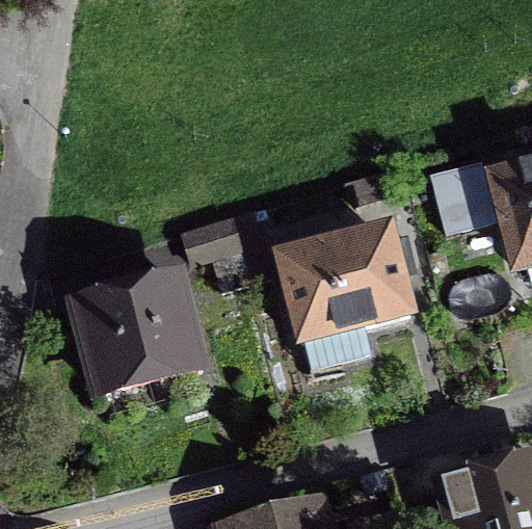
[(481,161),(429,175),(446,237),(498,223),(483,169),(481,161)]
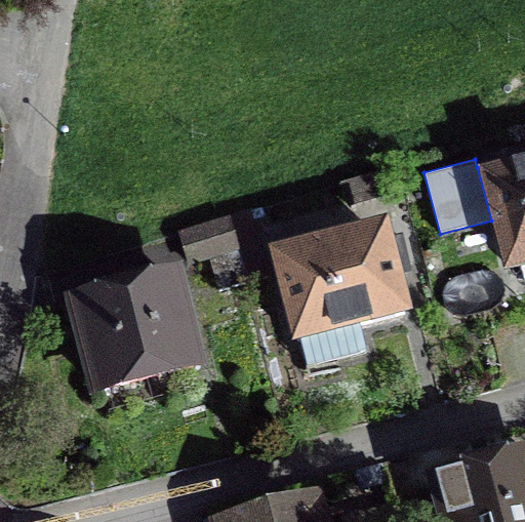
[(524,258),(524,164),(487,174),(511,264),(524,258)]
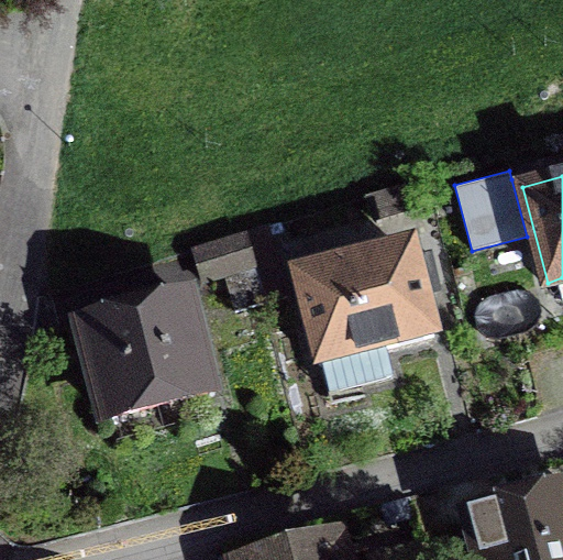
[(414,177),(365,195),(377,227),(424,210),(414,177)]
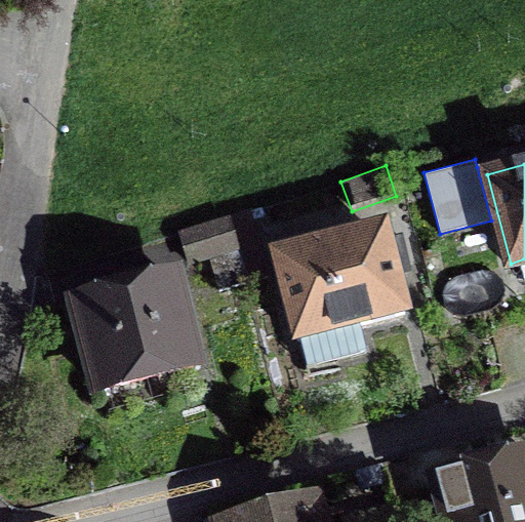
[(230,213),(250,281),(271,275),(250,207),(230,213)]
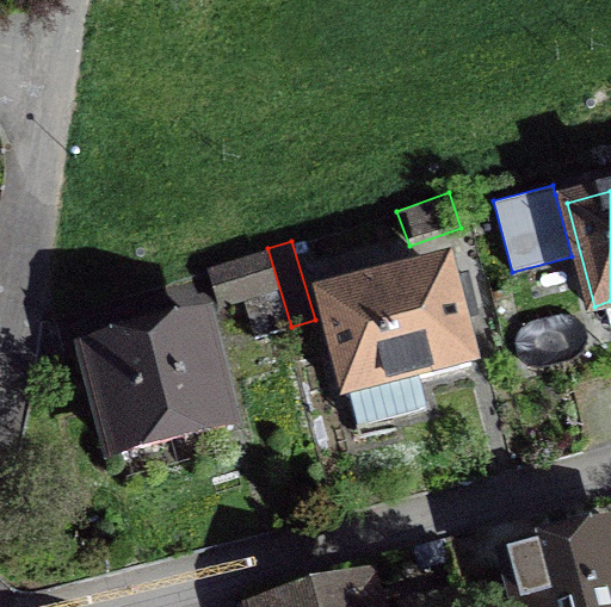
[(255,338),(291,327),(267,248),(205,266),(218,308),(244,301),(255,338)]
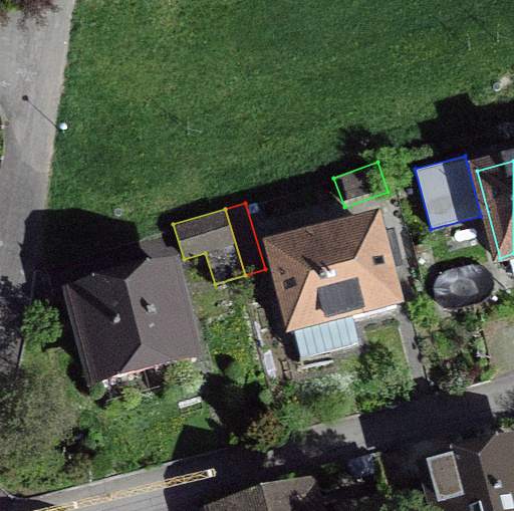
[(275,251),(295,329),(397,304),(384,258),(398,255),(395,245),(391,230),(378,233),(326,247),(324,238),(275,251)]
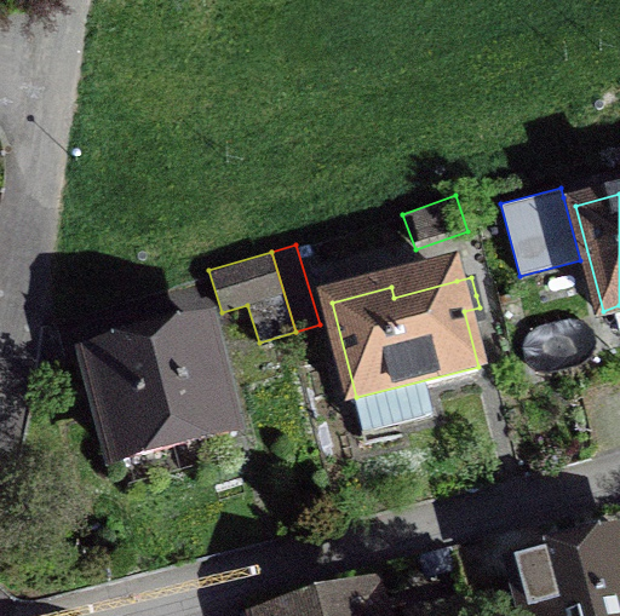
[(90,356),(116,455),(229,426),(202,327),(90,356)]
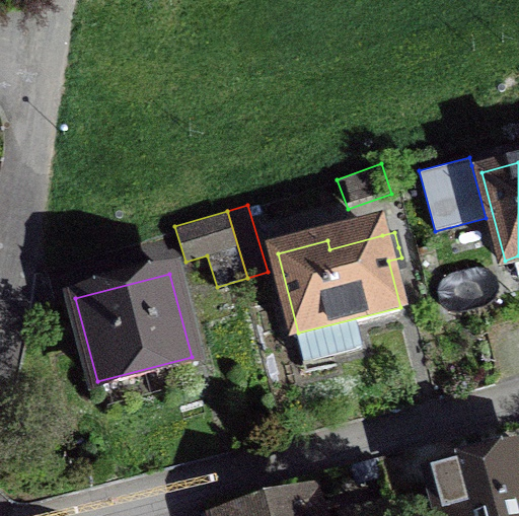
[(428,500),(432,515),(518,515),(518,442),(504,447),(502,443),(453,456),(455,463),(430,469),(438,498),(428,500)]
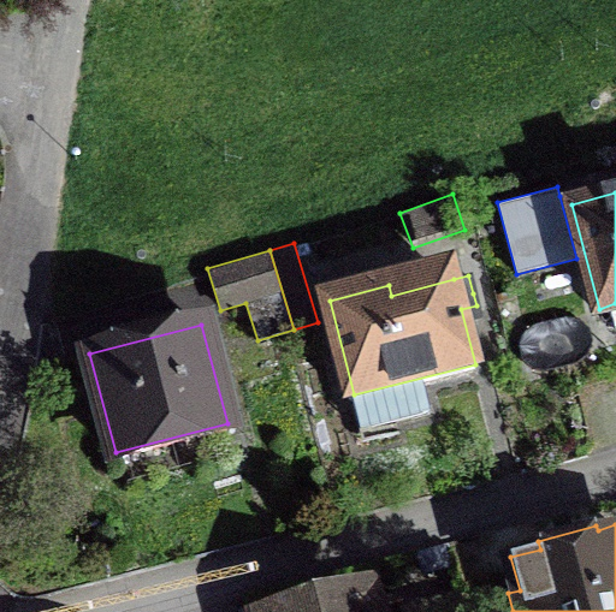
[(422,572),(452,564),(446,541),(416,550),(422,572)]
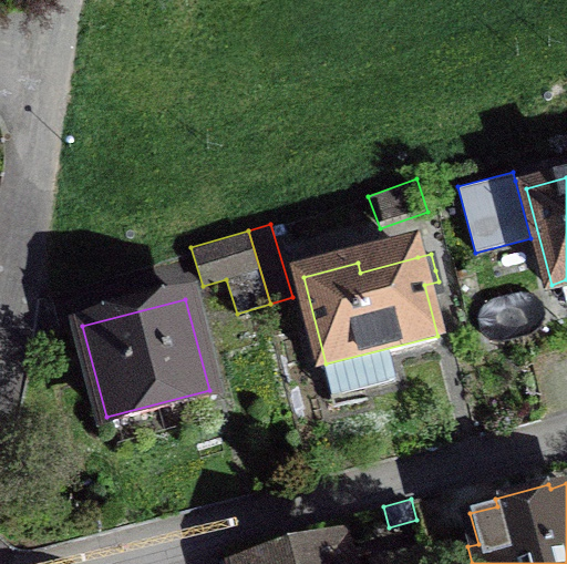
[(422,563),(419,550),(368,562),(368,563),(422,563)]
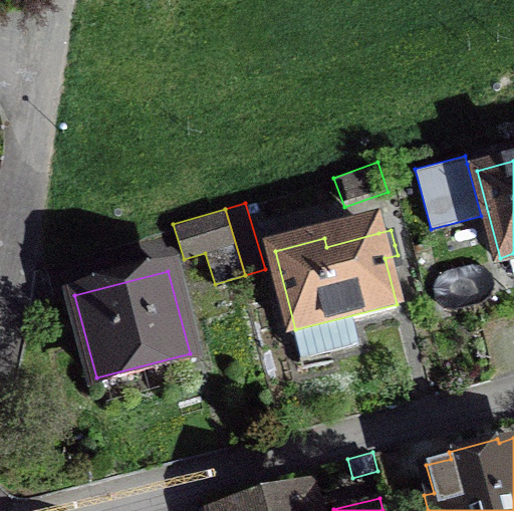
[(304,510),(302,502),(271,510),(268,510),(304,510)]
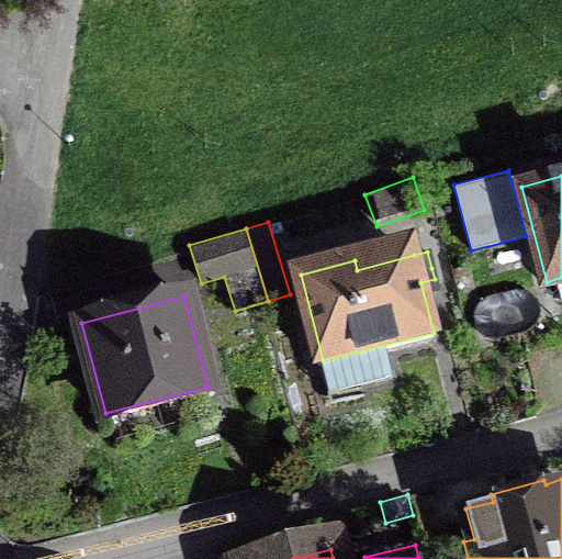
All buildings are outlined.
